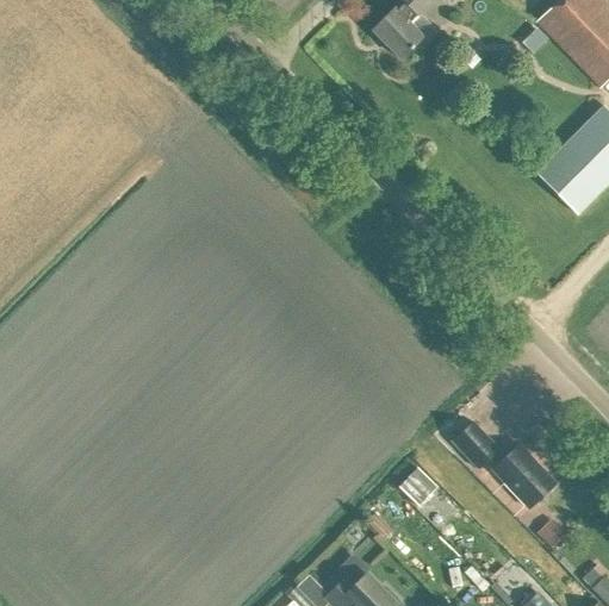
[(402,0),(395,7),(372,29),(401,57),(412,45),(417,49),(436,31),(418,12),(430,0),(402,0)]
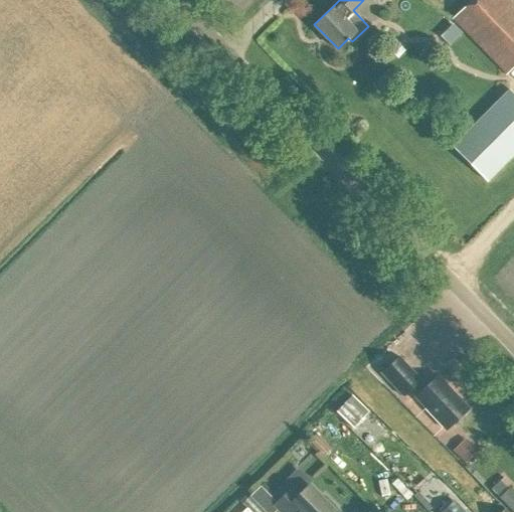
[(506,72),(513,63),(513,4),(509,0),(468,0),(451,18),(506,72)]
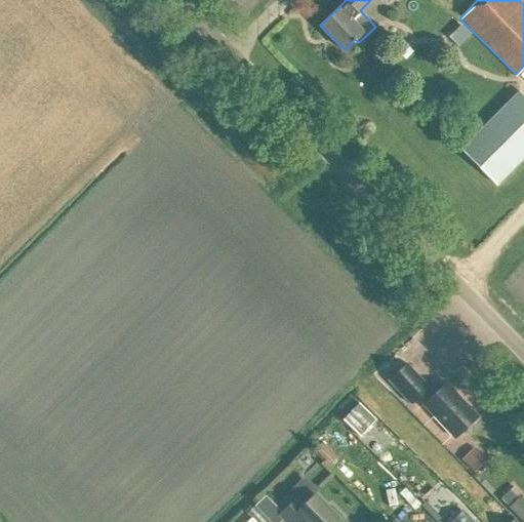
[(523,93),(520,89),(461,148),(496,184),(523,156),(523,93)]
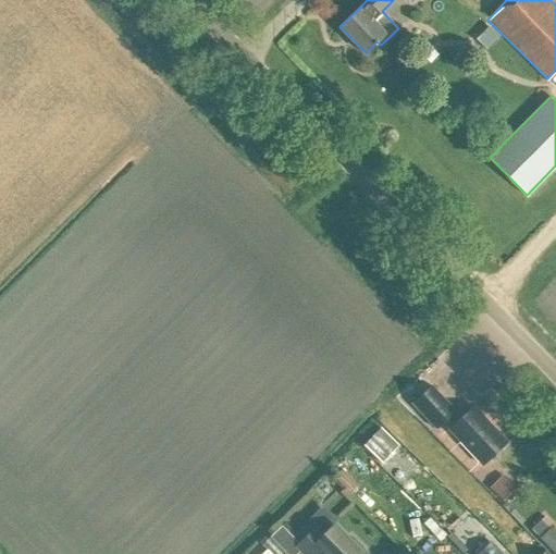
[(466,331),(435,361),(444,370),(474,340),(466,331)]
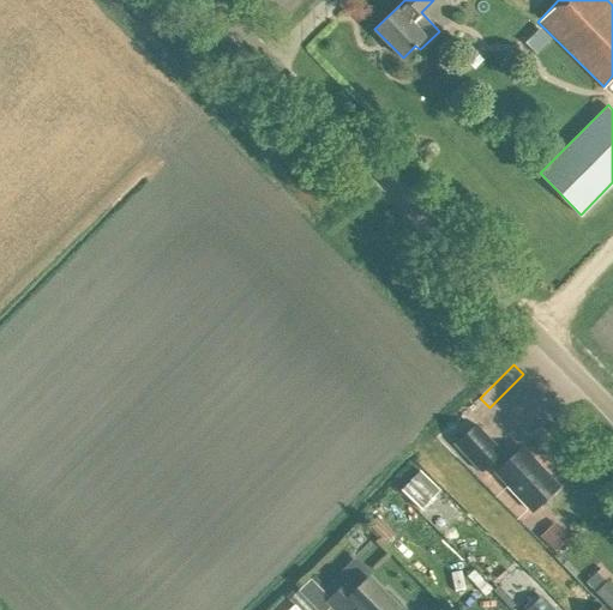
[(475,423),(455,442),(481,470),(502,451),(475,423)]
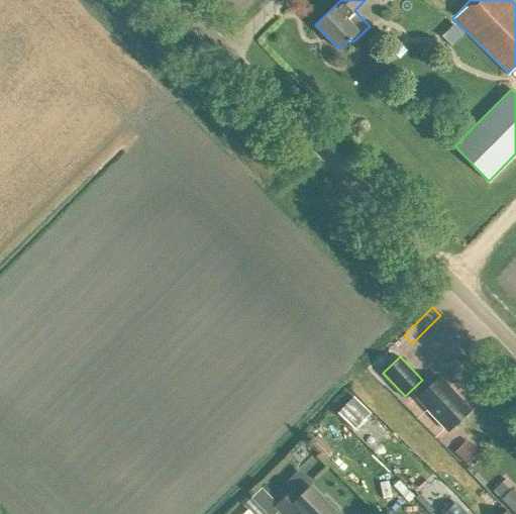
[(416,397),(447,430),(471,409),(439,375),(416,397)]
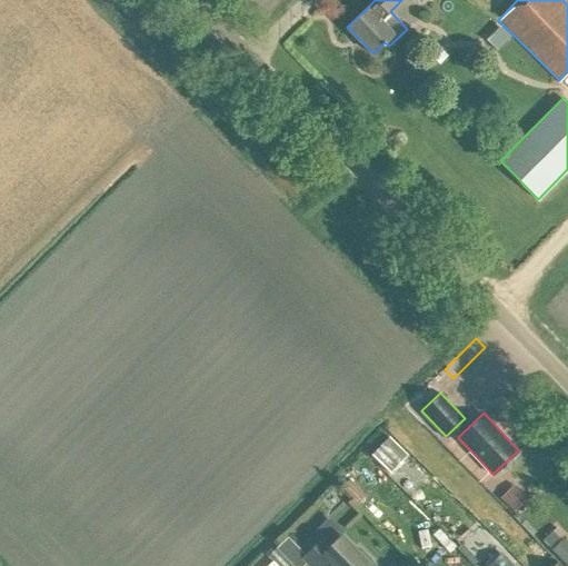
[(372,453),(391,472),(409,453),(390,435),(372,453)]
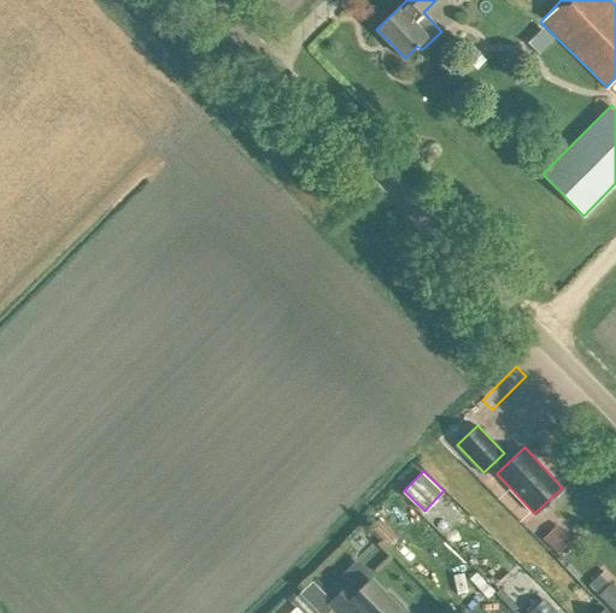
[(558,553),(574,538),(558,523),(543,538),(558,553)]
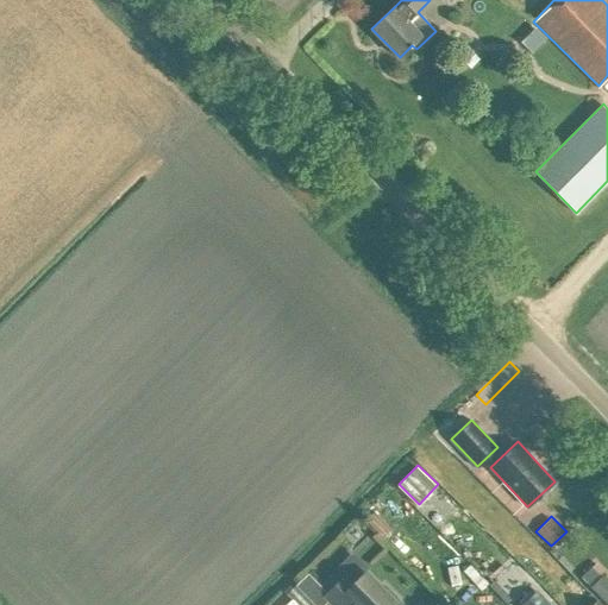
[(344,575),(328,591),(308,572),(296,584),(317,604),(323,604),(330,599),(336,604),(397,604),(401,603),(384,585),(381,588),(363,573),(352,584),(344,575)]
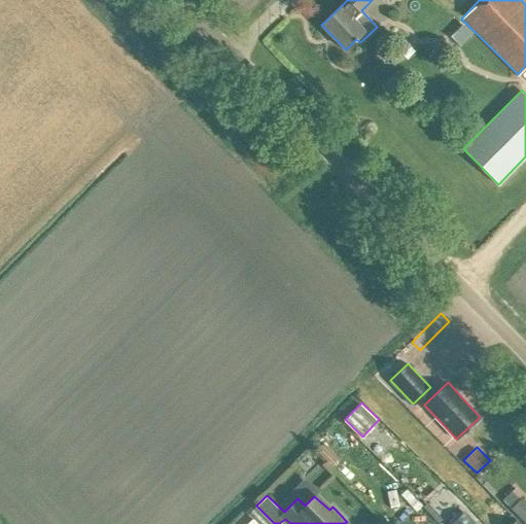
[(525,498),(523,495),(512,505),(525,519),(525,498)]
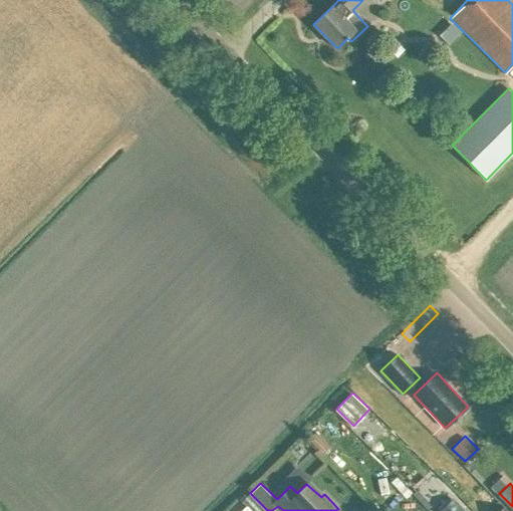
[(242,508),(251,498),(243,490),(233,500),(242,508)]
